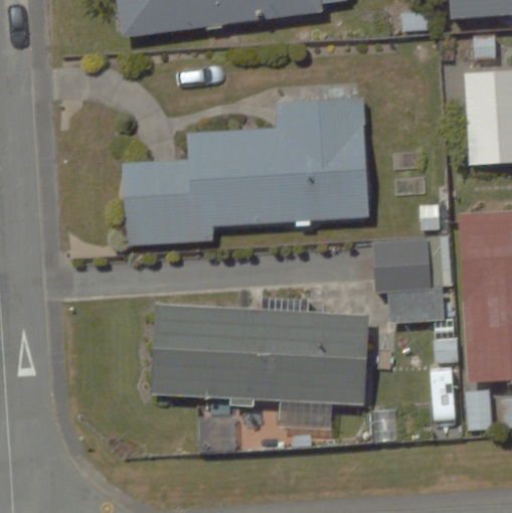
[(324,17),(322,0),(110,0),(115,38),(324,17)]
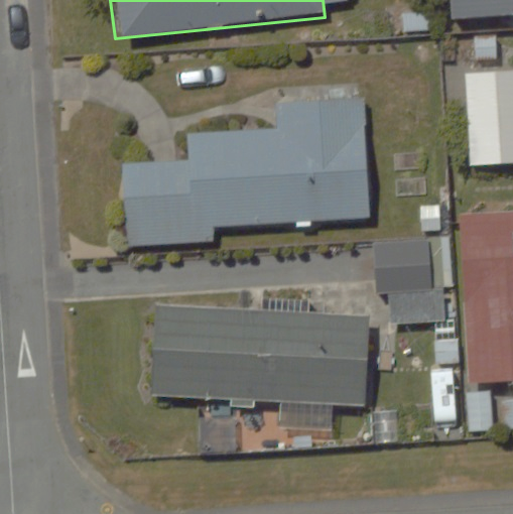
[(512,66),(468,68),(469,168),(512,167),(512,66)]
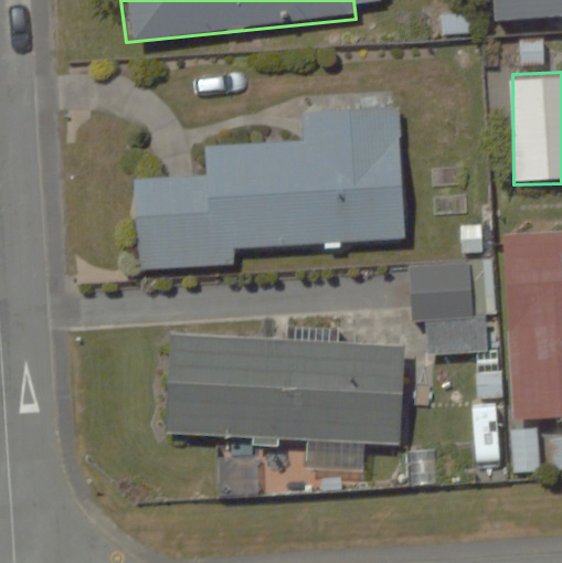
[(134,176),(137,250),(137,266),(230,264),(230,246),(402,241),(398,103),(304,106),(305,140),(207,144),(207,173),(134,176)]
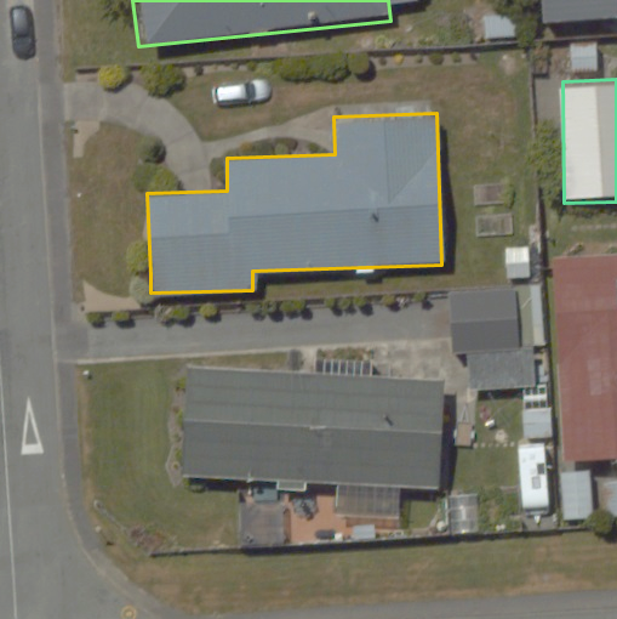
[(616,255),(550,257),(554,463),(616,461),(616,255)]
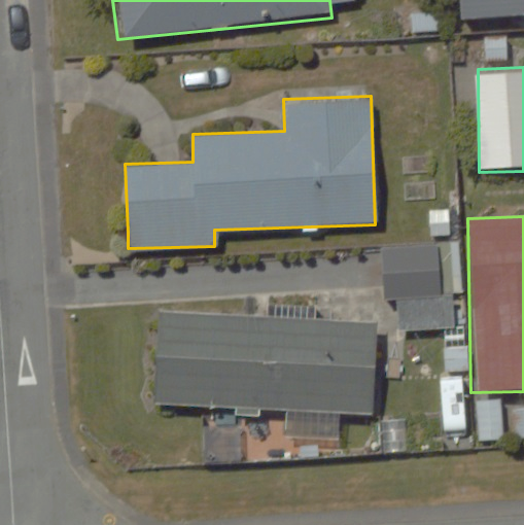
[(381,247),(381,302),(396,301),(396,333),(454,333),(454,246),(381,247)]
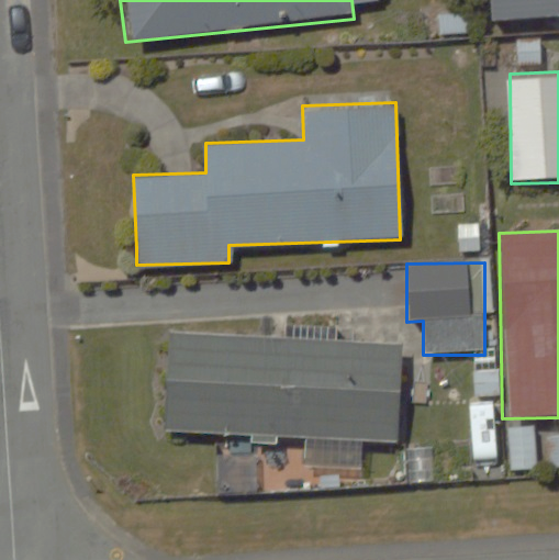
[(334,353),(334,333),(166,335),(167,435),(248,434),(248,444),(277,444),(277,434),(400,432),(399,351),(334,353)]
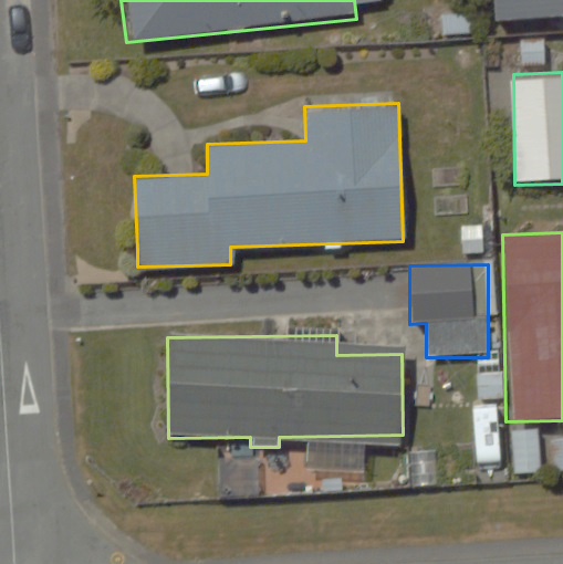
[(541,435),(510,435),(511,478),(542,478),(541,435)]
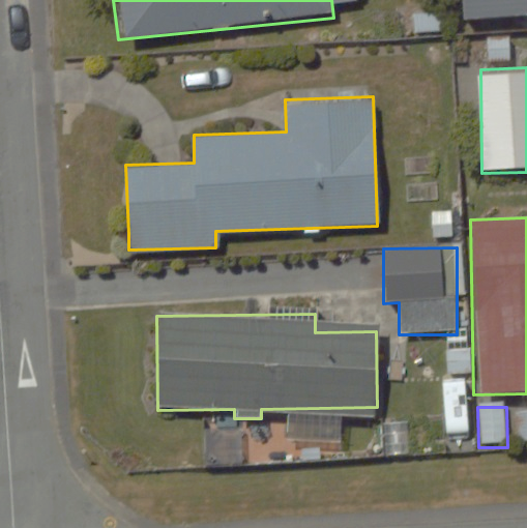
[(526,409),(513,410),(513,443),(526,443),(526,409)]
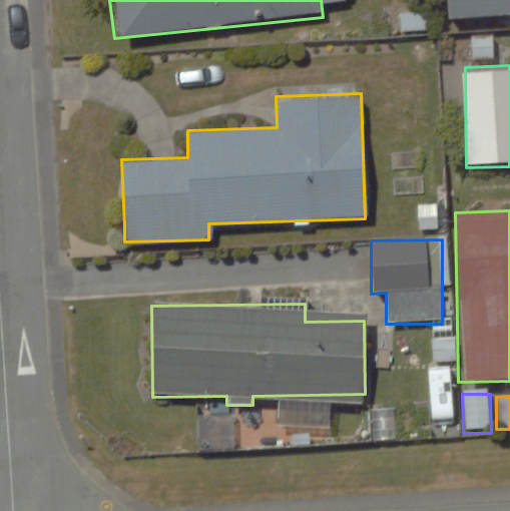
All buildings are outlined.
